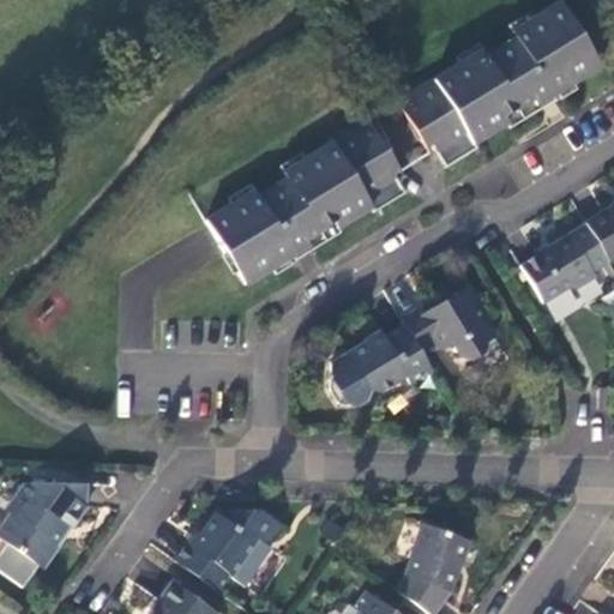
[(541,19),(517,34),(521,40),(492,56),(488,52),(439,79),(403,102),(435,155),(441,152),(449,163),(578,84),(605,68),(565,4),(541,19)]
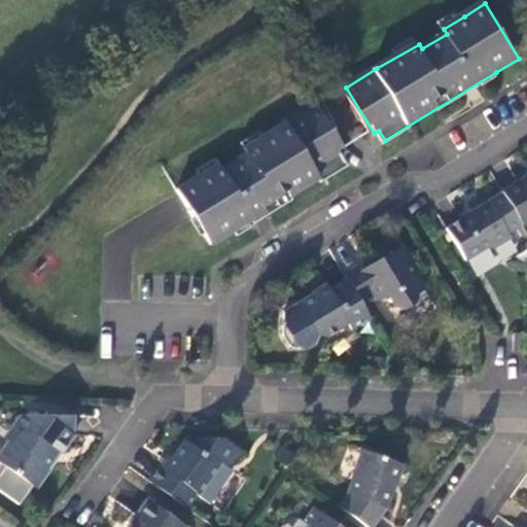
[(223,164),(182,190),(199,218),(216,245),(234,235),(240,232),(293,197),(315,184),(323,178),(354,157),(321,104),(248,148),(251,153),(226,169),(223,164)]
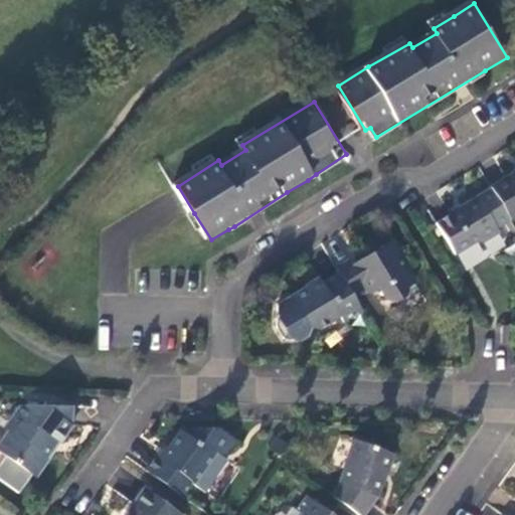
[(514,174),(495,188),(514,219),(514,174)]
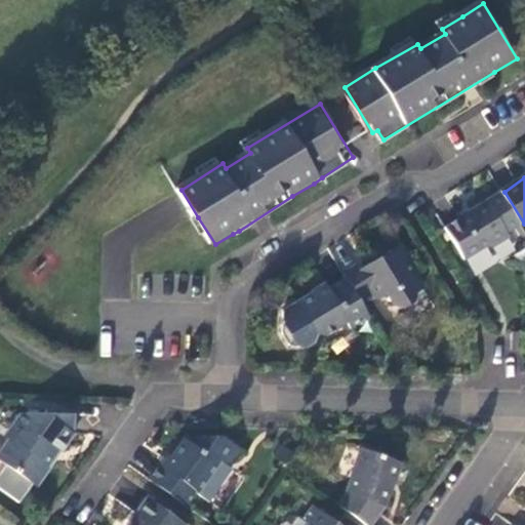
[(524,224),(505,192),(491,200),(512,232),(524,224)]
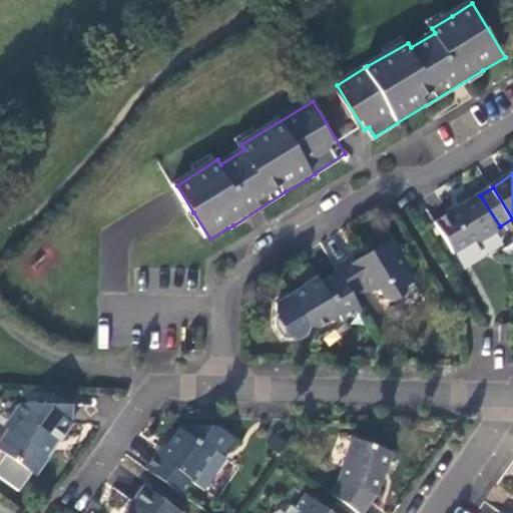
[(500,226),(480,195),(466,205),(465,208),(440,225),(460,254),(480,240),(487,241),(503,230),(500,226)]
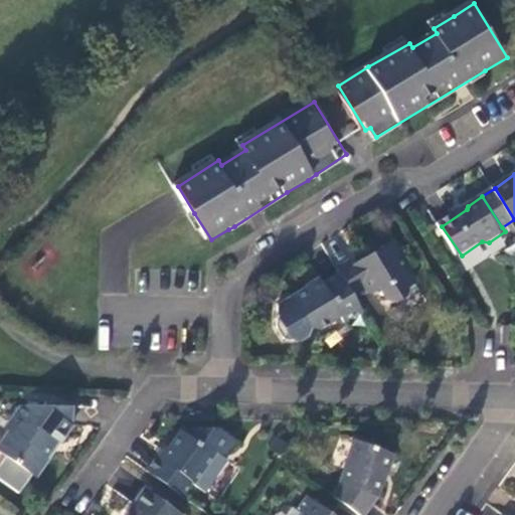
[(355,259),(340,268),(343,272),(346,276),(353,289),(368,280),(375,291),(380,287),(389,301),(398,304),(413,294),(414,285),(420,281),(394,239),(380,248),(381,250),(372,256),(370,254),(358,263),(355,259)]
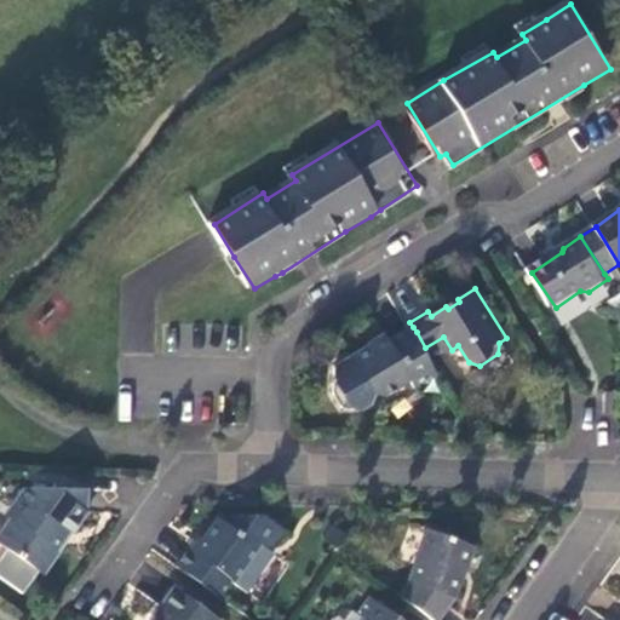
[(417,332),(413,327),(392,340),(389,336),(356,356),(379,392),(390,395),(415,379),(420,386),(441,374),(425,348),(417,332)]
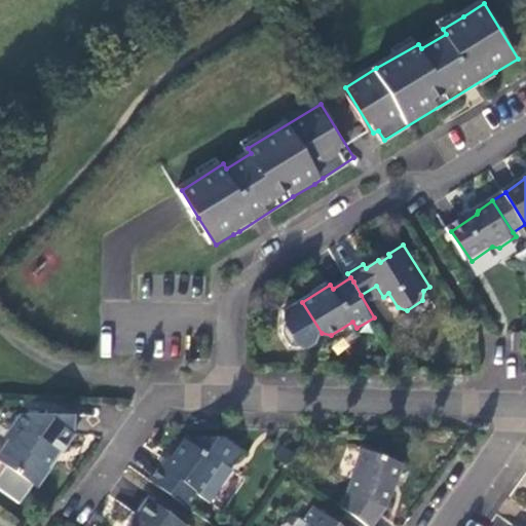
[(322,333),(302,302),(288,311),(288,334),(295,346),(309,348),(321,341),(322,333)]
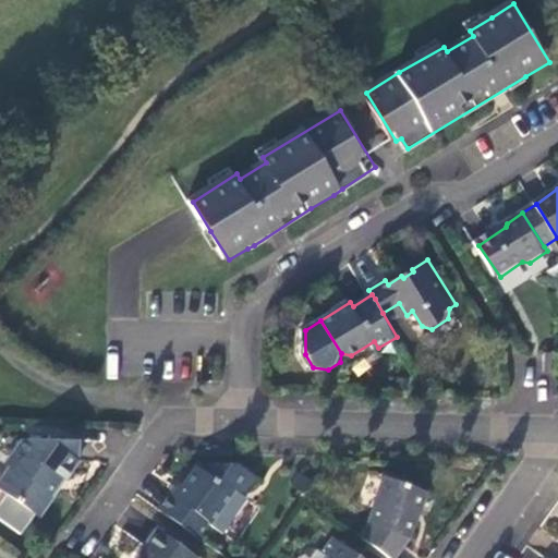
[(557,372),(557,353),(548,353),(547,372),(557,372)]
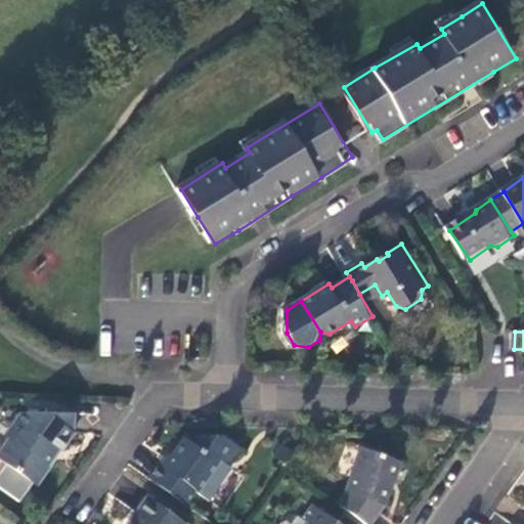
[(80,411),(28,410),(12,431),(13,440),(2,456),(36,481),(45,480),(55,466),(54,452),(66,450),(79,432),(80,411)]
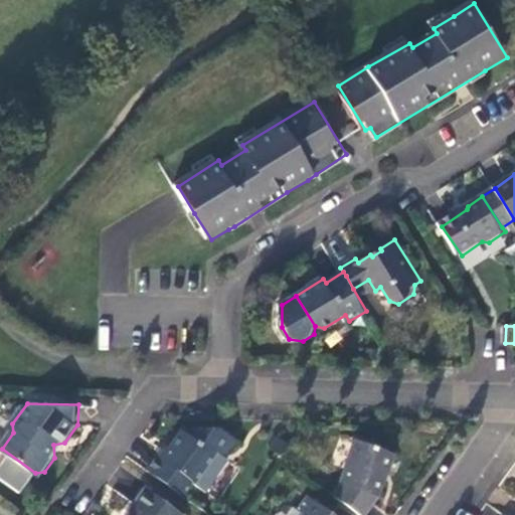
[(161,455),(150,470),(151,471),(187,496),(196,483),(199,485),(221,454),(226,458),(239,439),(223,427),(196,427),(191,435),(185,431),(166,458),(161,455)]
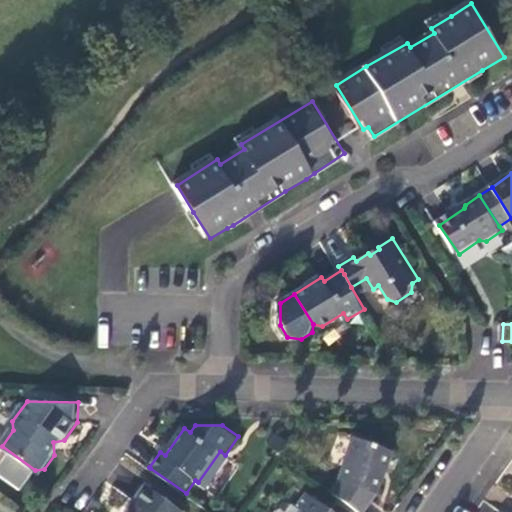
[(345,479),(335,493),(362,511),(366,511),(381,492),(397,448),(356,434),(341,476),(345,479)]
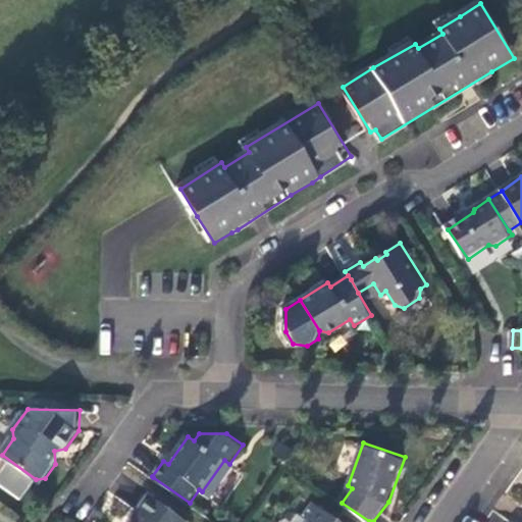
[(188,521),(189,521),(150,494),(139,511),(142,513),(135,521),(188,521)]
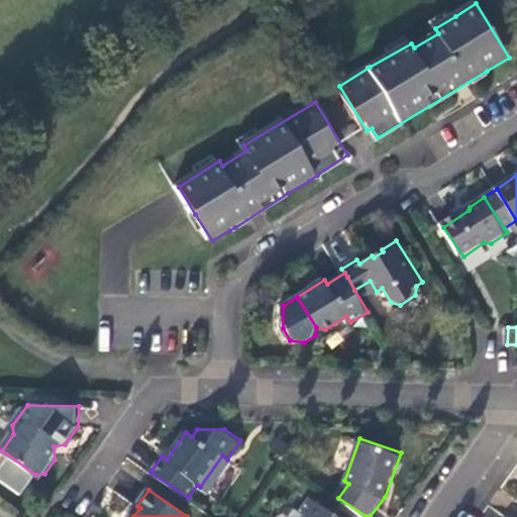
[(123,516),(131,501),(113,492),(105,507),(123,516)]
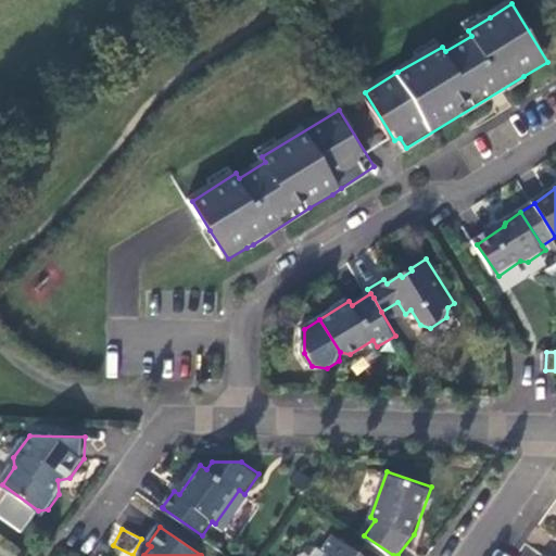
[(364,555),(335,535),(323,552),(328,555),(327,555),(364,555)]
